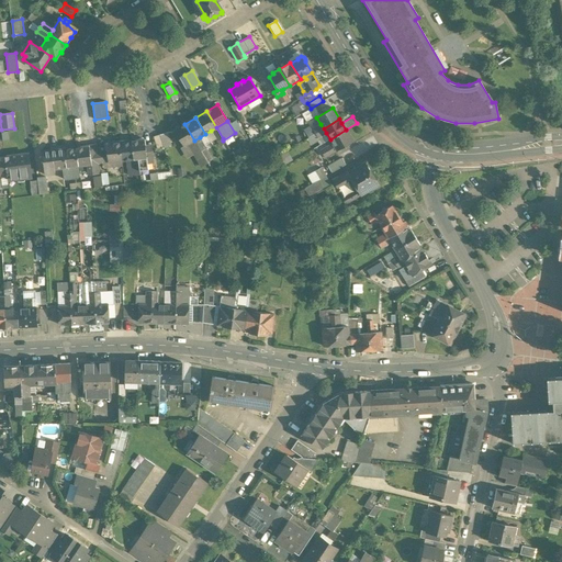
[(184,124),(173,131),(183,147),(190,143),(194,141),(184,124)]
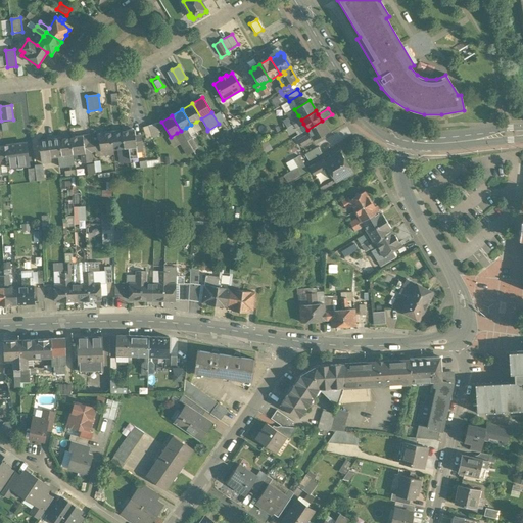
[(298,115),(290,121),(293,125),(301,120),(298,115)]
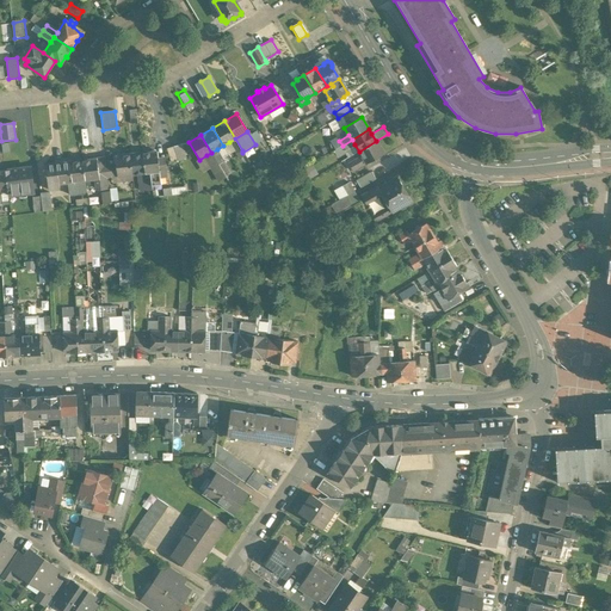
[(235,139),(229,142),(236,154),(242,150),(235,139)]
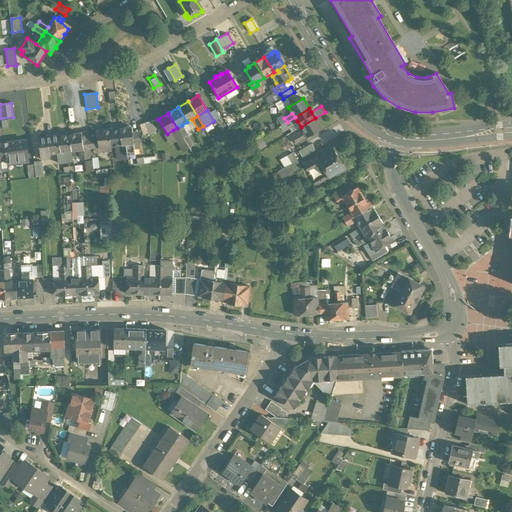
[(295,117),(287,122),(289,126),(297,121),(295,117)]
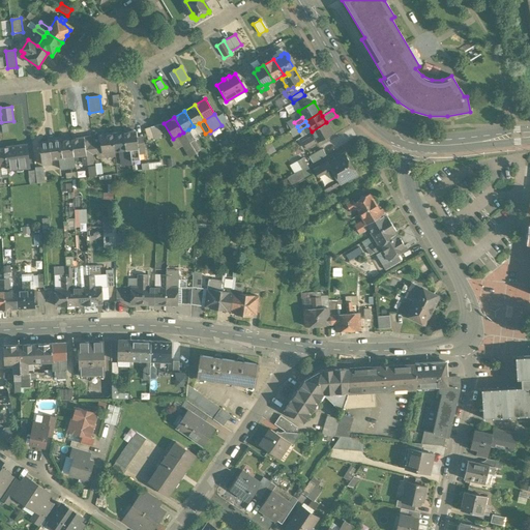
[(326,122),(312,131),(314,136),(317,142),(318,143),(333,134),(326,122)]
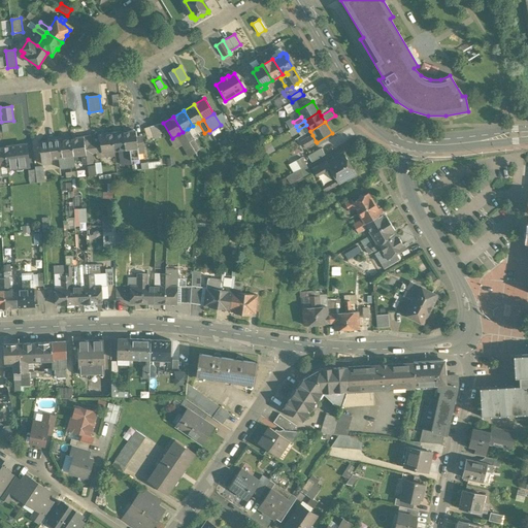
[(158,125),(150,127),(154,139),(161,136),(158,125)]
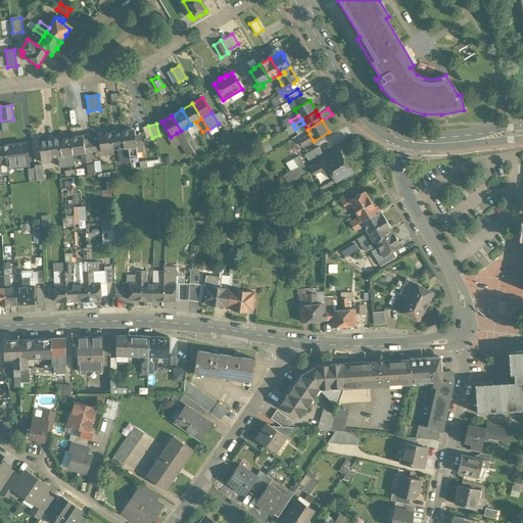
[(152,138),(148,126),(142,128),(145,140),(152,138)]
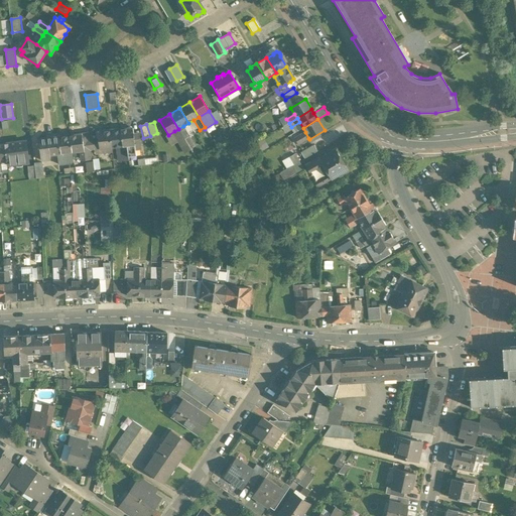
[(183,126),(178,129),(184,139),(189,136),(183,126)]
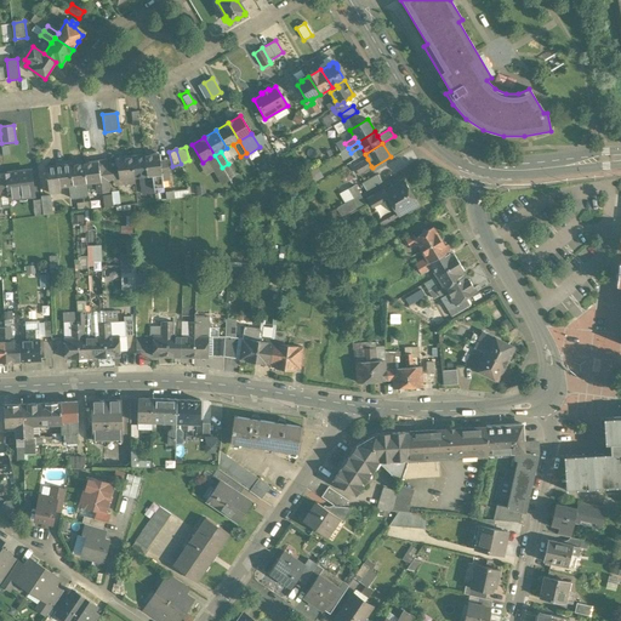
[(159,154),(146,155),(148,176),(153,176),(161,175),(160,161),(159,154)]
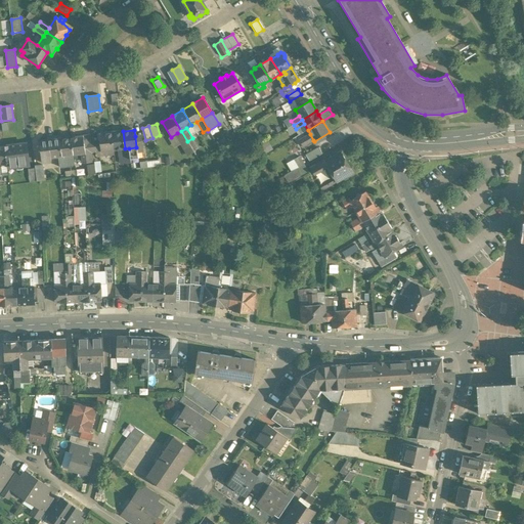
[(123,131),(111,133),(113,150),(119,149),(125,148),(123,131)]
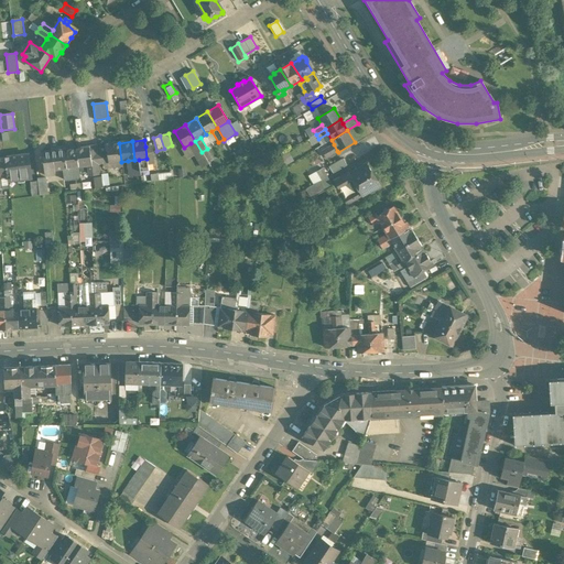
[(195,141),(191,143),(197,154),(202,152),(195,141)]
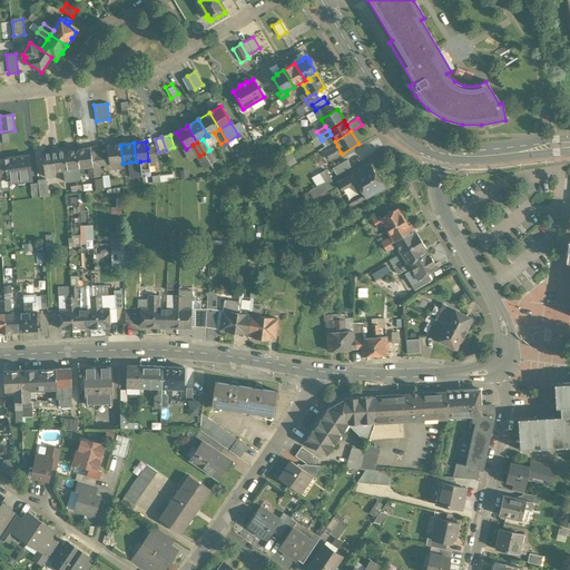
[(120,145),(107,146),(108,153),(110,165),(123,164),(120,145)]
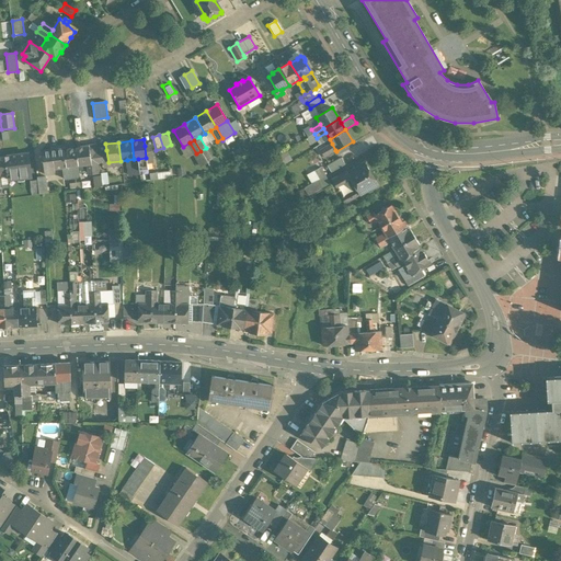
[(332,144),(325,148),(329,153),(335,150),(332,144)]
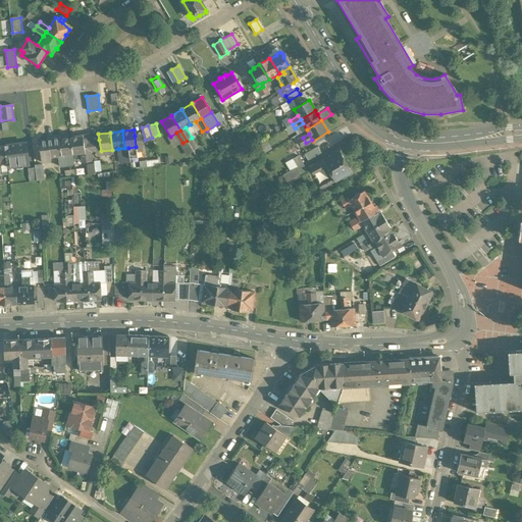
[(83,136),(70,137),(72,154),(85,153),(83,142),(83,136)]
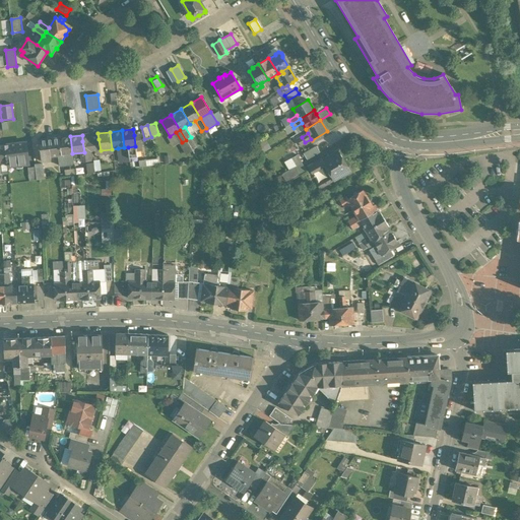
[(70,136),(59,138),(61,155),(72,153),(70,136)]
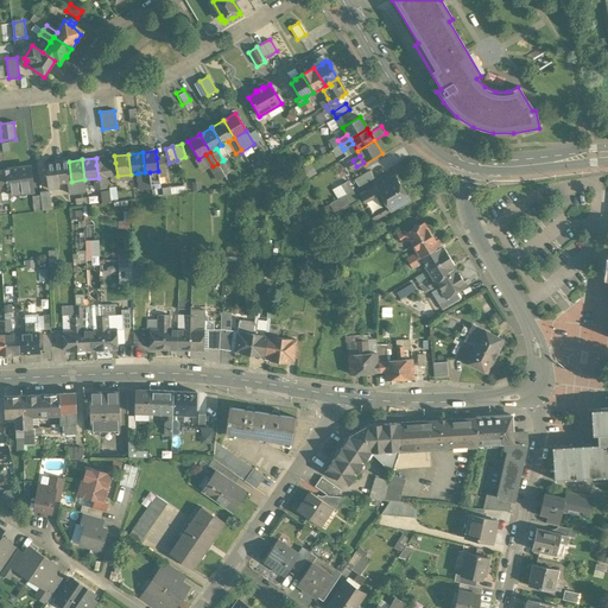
[(69,162),(45,164),(49,189),(59,188),(58,184),(67,183),(67,182),(71,182),(69,162)]
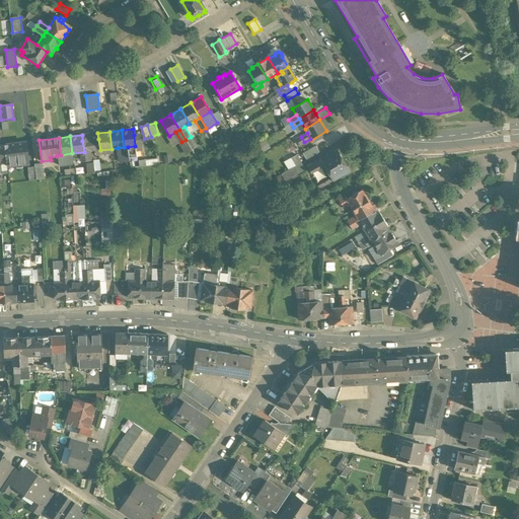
[(25,142),(4,144),(4,145),(6,161),(6,166),(27,163),(25,142)]
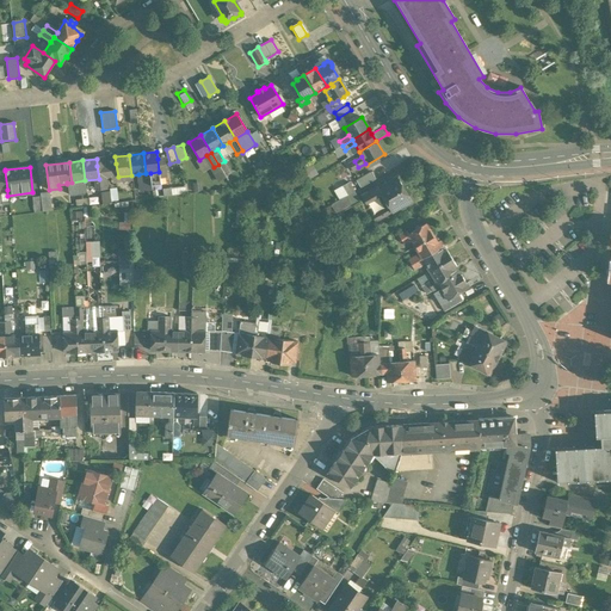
[(374,171),(362,178),(365,185),(378,178),(374,171)]
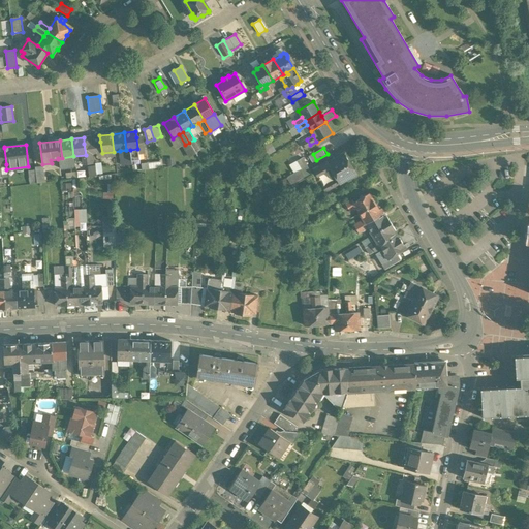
[(126,150),(120,151),(121,165),(131,163),(130,150),(126,150)]
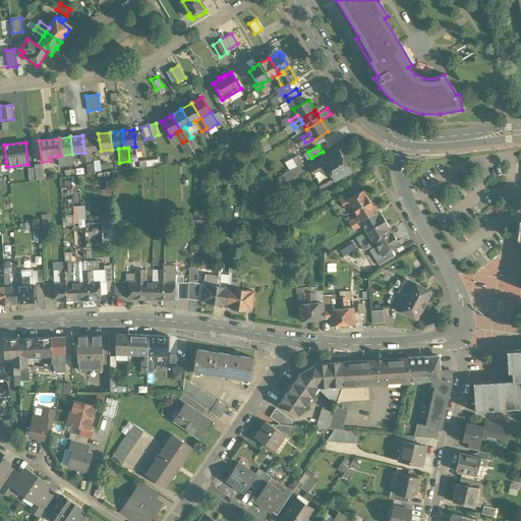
[(323,161),(325,165),(328,171),(345,161),(339,151),(332,156),(331,153),(328,155),(329,157),(323,161)]
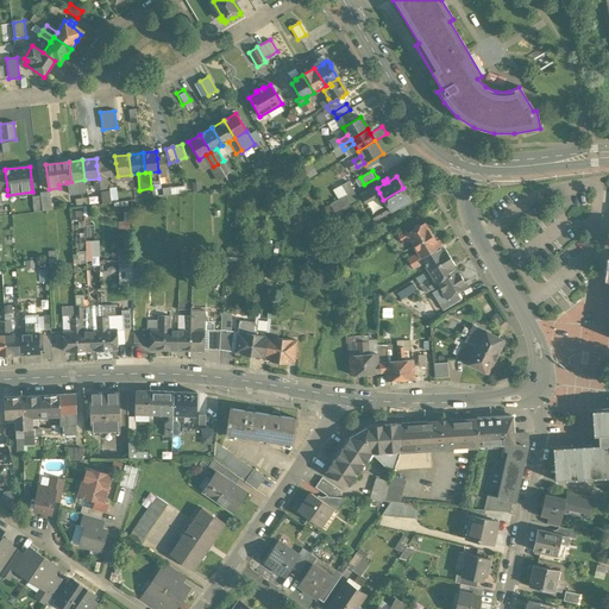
[(71,182),(67,182),(67,183),(68,194),(86,192),(85,180),(71,182)]
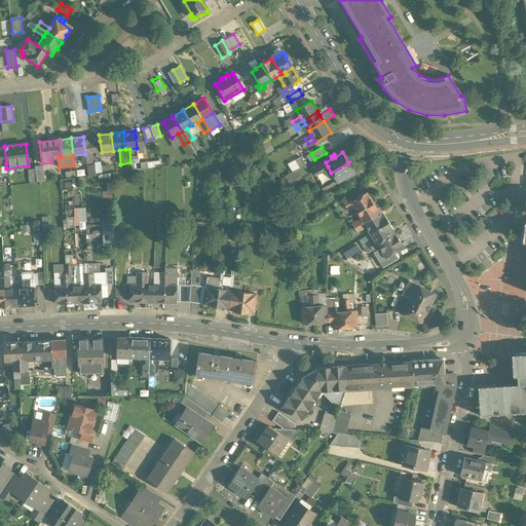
[(102,159),(95,160),(96,175),(104,174),(102,159)]
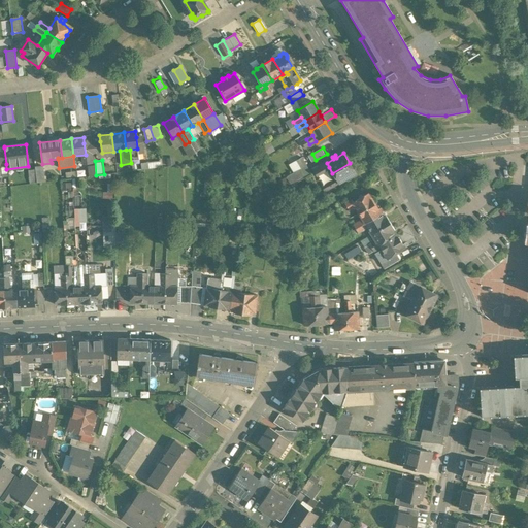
[(150,161),(150,162),(150,168),(161,167),(161,160),(150,161)]
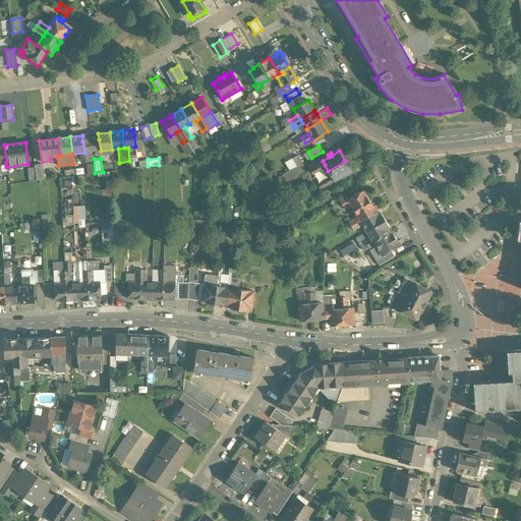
[(322,159),(308,167),(311,173),(325,165),(323,161),(322,159)]
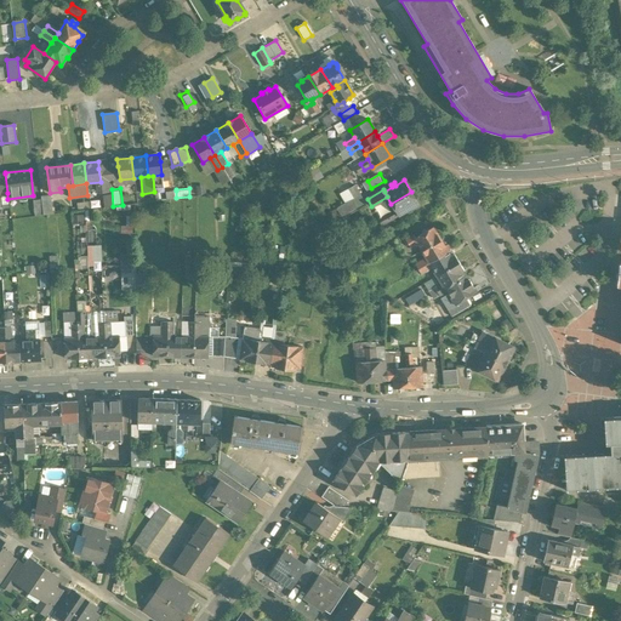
[(411,192),(391,204),(394,210),(398,216),(419,204),(411,192)]
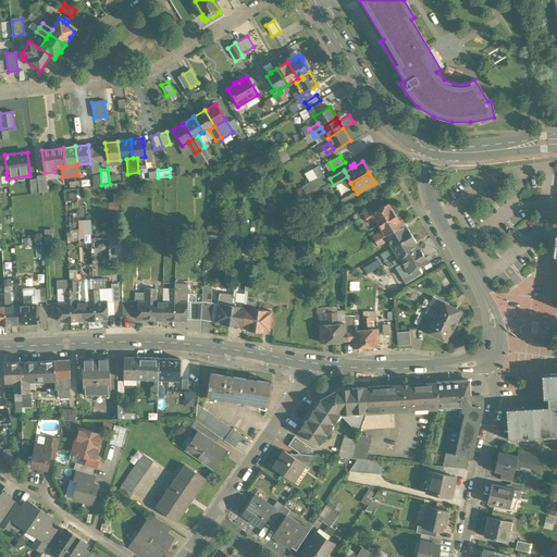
[(322,175),(308,183),(312,190),(326,182),(322,175)]
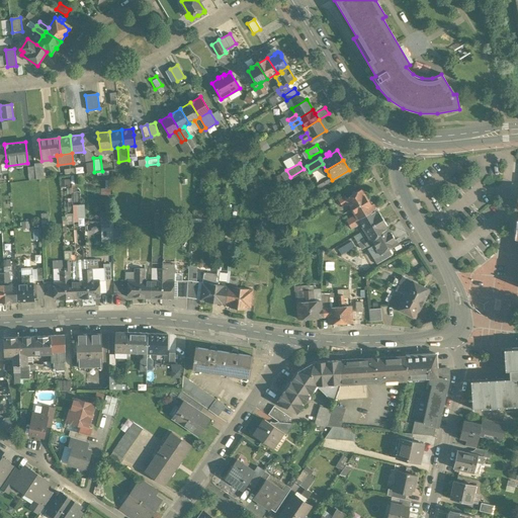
[(42,164),(34,165),(35,179),(44,178),(42,164)]
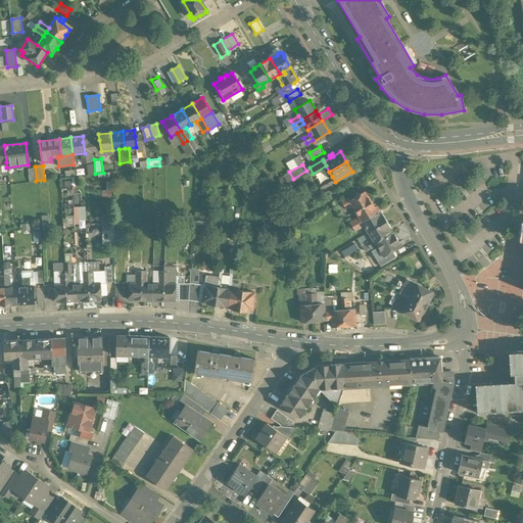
[(332,177),(319,184),(322,189),(335,182),(332,177)]
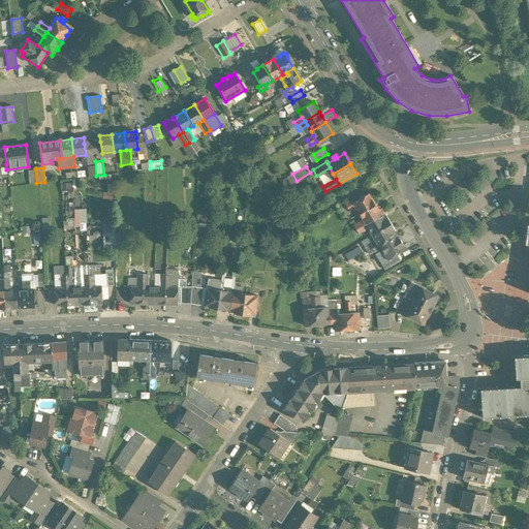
[(368,193),(353,201),(356,207),(364,218),(361,220),(366,228),(369,227),(373,234),(391,223),(384,213),(383,214),(379,209),(377,210),(368,193)]
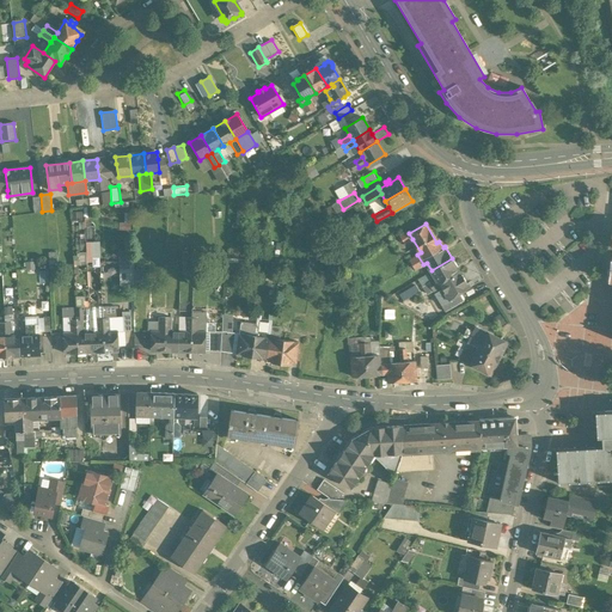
[(407,230),(399,234),(404,243),(412,239),(409,233),(407,230)]
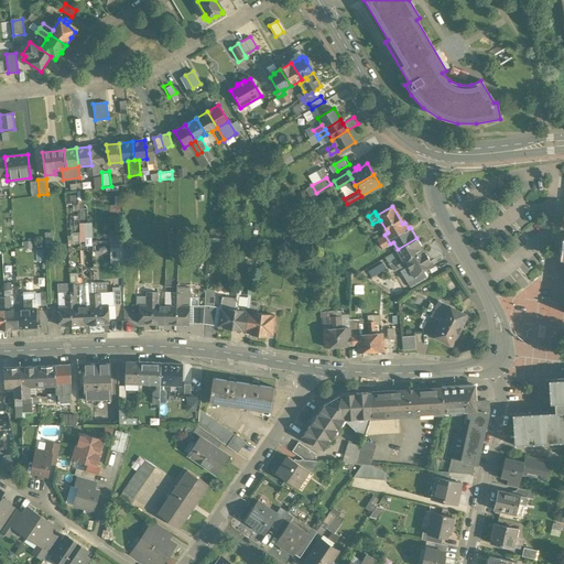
[(82,220),(86,220),(86,218),(73,218),(73,234),(82,234),(82,220)]
